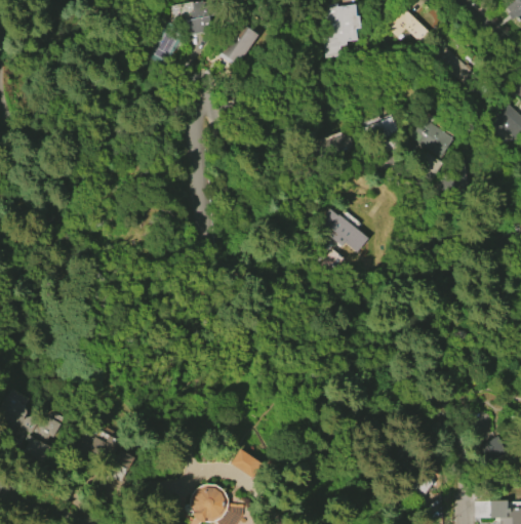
[(192,34),(189,18),(199,16),(196,2),(205,0),(210,0),(216,28),(192,34)]
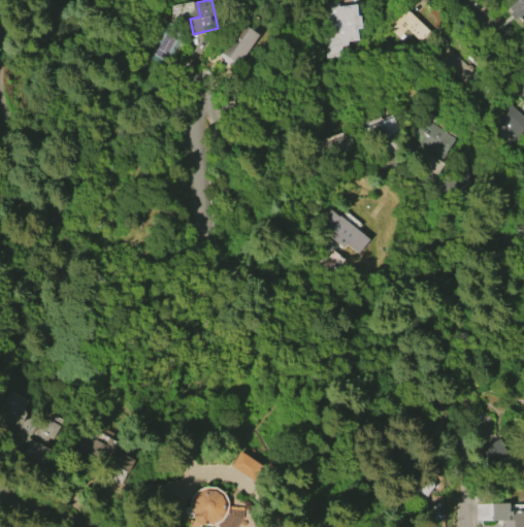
[(359,4),(359,15),(363,14),(364,27),(358,28),(359,40),(348,41),(349,44),(340,45),(341,55),(326,57),(322,5),(340,3),(340,5),(359,4)]
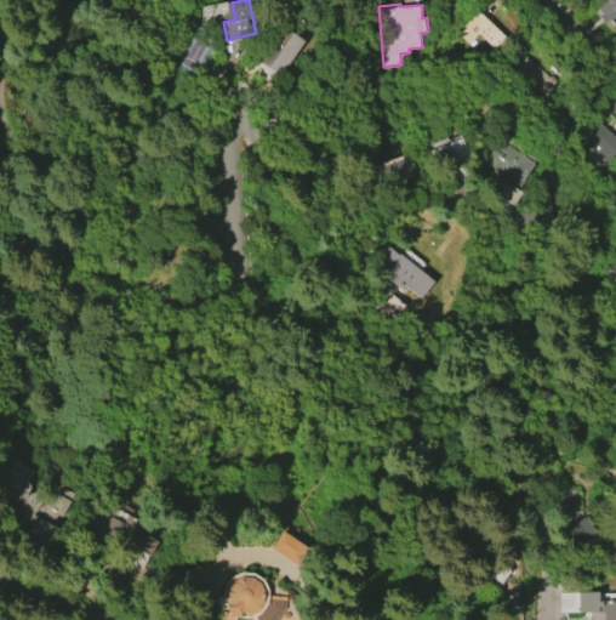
[(477,10),(507,38),(496,50),(478,33),(468,43),(456,32),(477,10)]
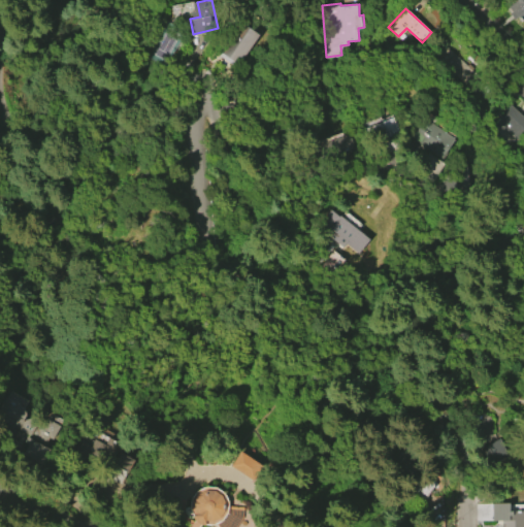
[(263,35),(243,64),(222,50),(242,21),(263,35)]
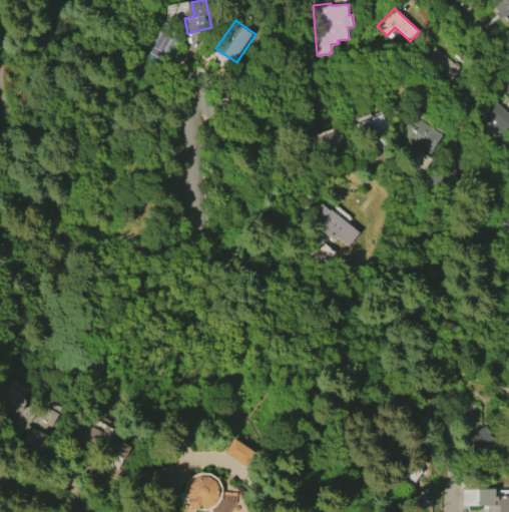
[(423,48),(443,74),(455,64),(435,38),(423,48)]
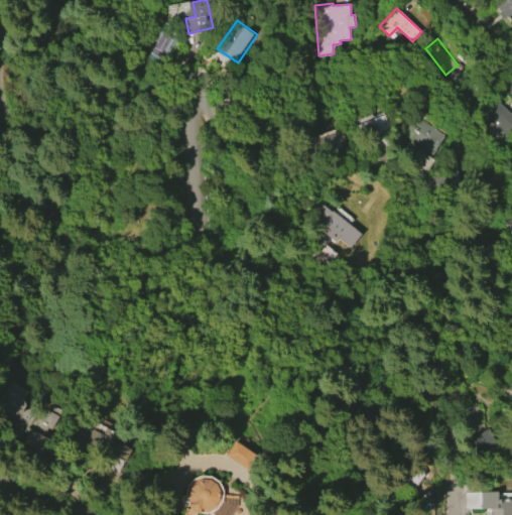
[(490,100),(511,119),(511,128),(502,139),(476,115),(490,100)]
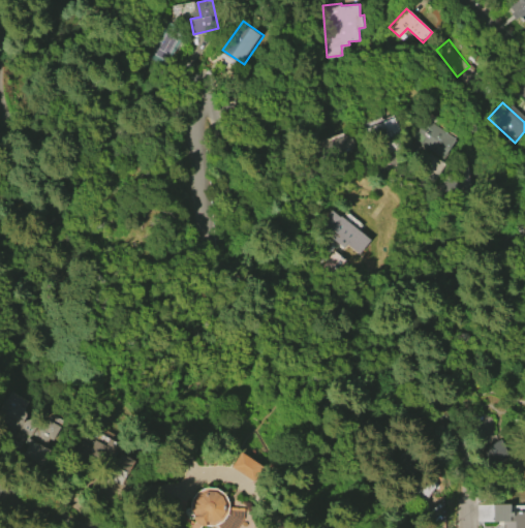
[(425,117),(458,138),(444,158),(411,135),(425,117)]
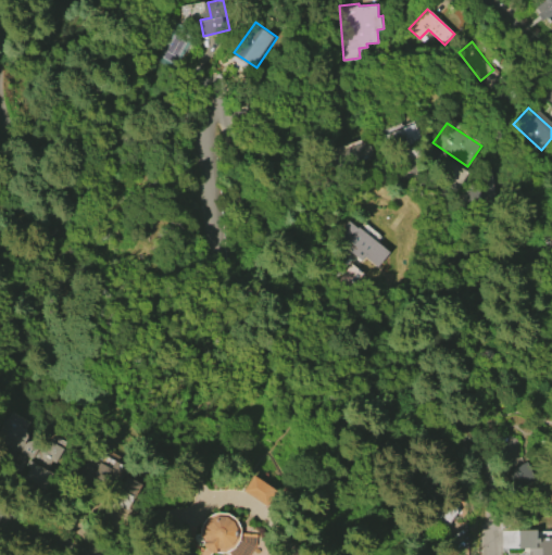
[(336,148),(366,137),(372,152),(341,162),(336,148)]
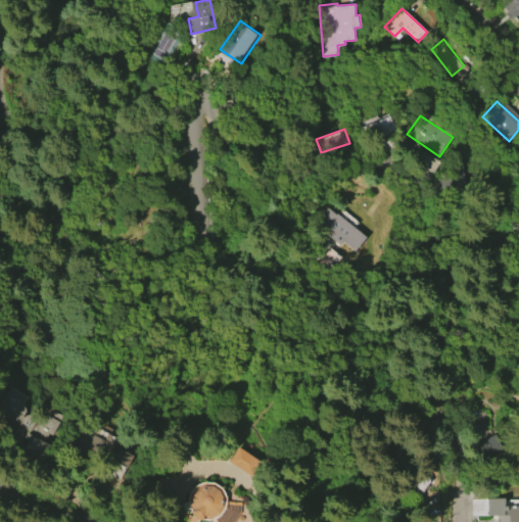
[(325,204),(332,211),(333,210),(362,234),(350,247),(339,238),(336,241),(311,221),(325,204)]
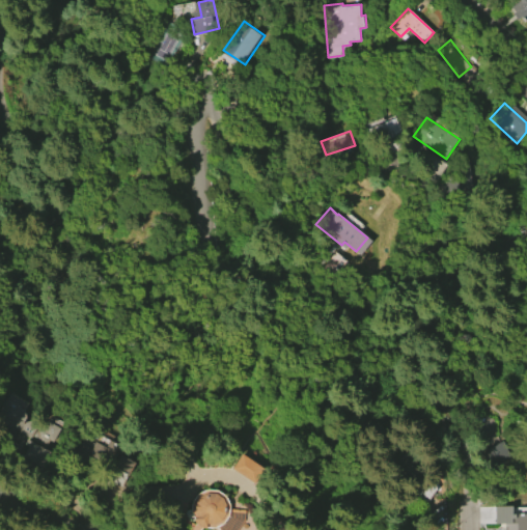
[(0,416),(0,420),(24,433),(16,450),(53,469),(61,452),(51,447),(54,442),(45,437),(49,427),(26,416),(33,402),(12,392),(0,416)]
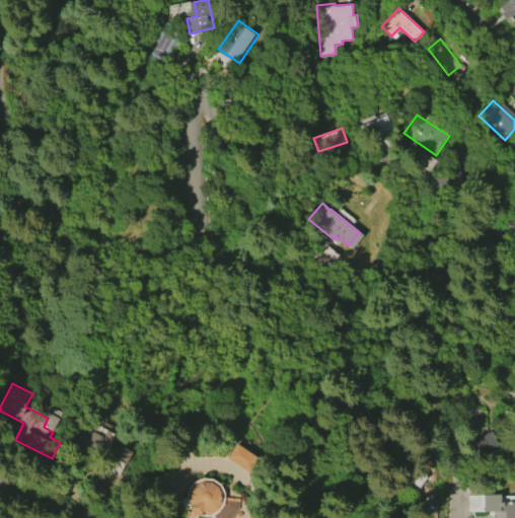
[(122,437),(108,431),(106,435),(94,430),(93,433),(83,428),(76,444),(128,467),(135,450),(120,443),(122,437)]
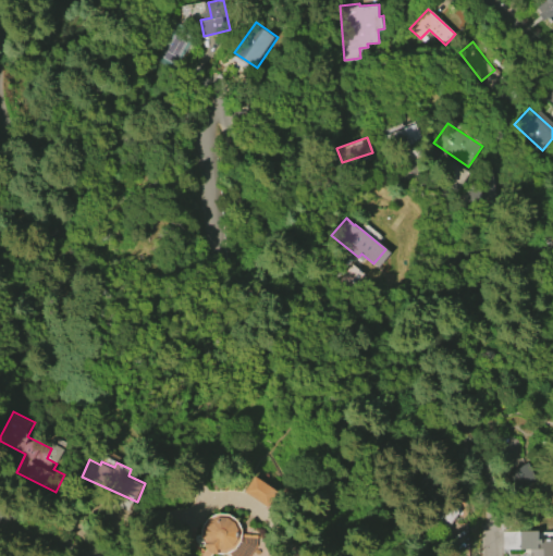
[(520,490),(541,481),(533,461),(512,470),(520,490)]
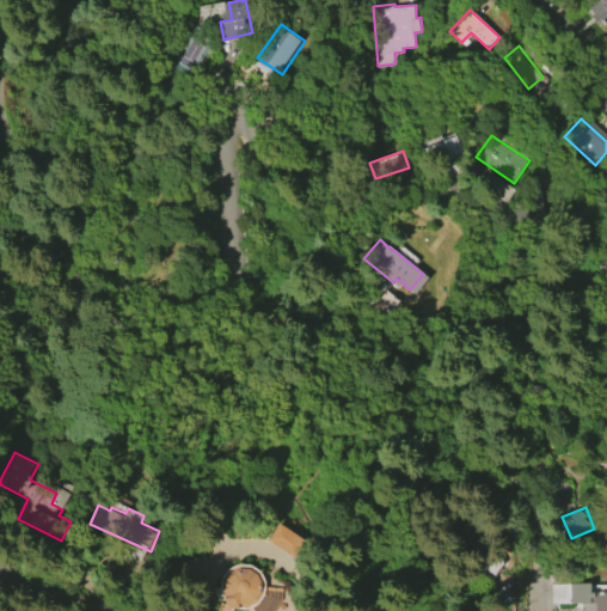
[(300,556),(310,538),(281,523),(271,541),(300,556)]
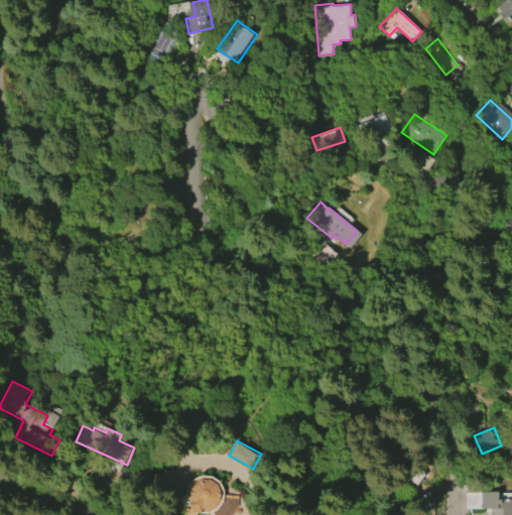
[(188,505),(186,500),(185,495),(186,490),(188,485),(192,481),(197,478),(202,477),(207,477),(212,478),(216,481),(220,485),(222,489),(223,494),(239,496),(238,505),(234,513),(232,514),(215,514),(213,511),(208,513),(202,512),(201,514),(196,513),(192,510),(188,505)]
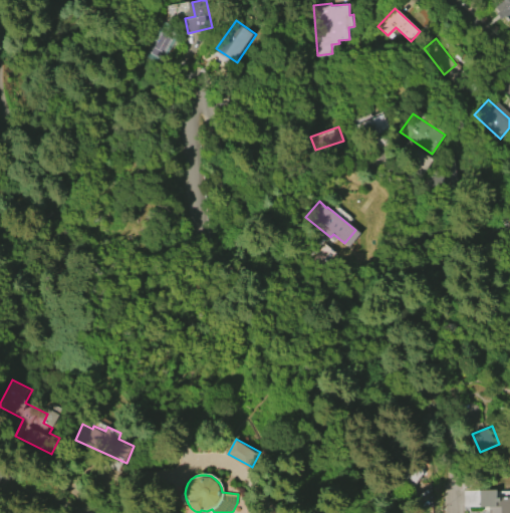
[(491,512),(509,512),(509,491),(498,492),(498,489),(482,490),(482,507),(491,506),(491,512)]
